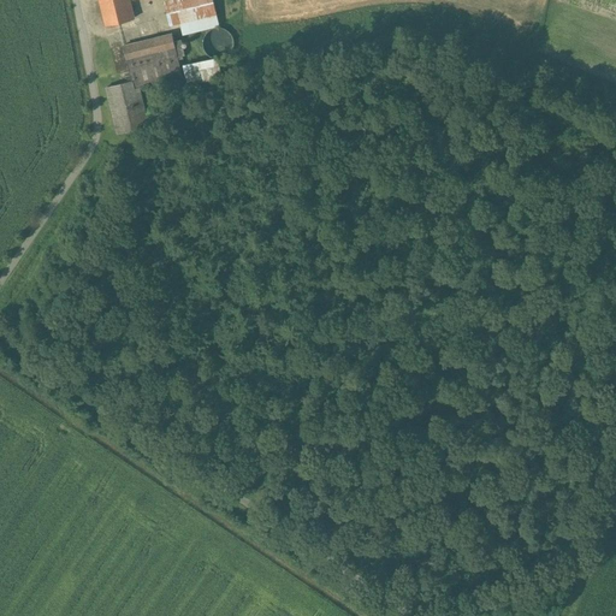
[(100,0),(107,25),(134,18),(129,0),(100,0)]
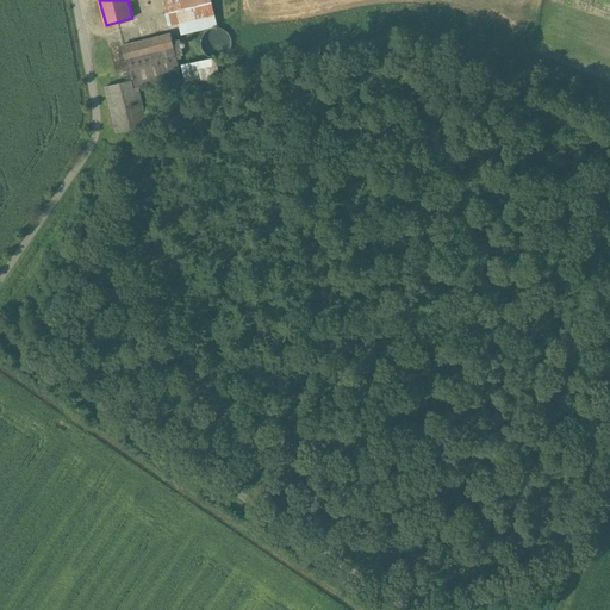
[(170,33),(172,37),(216,26),(210,0),(176,0),(163,4),(170,33)]
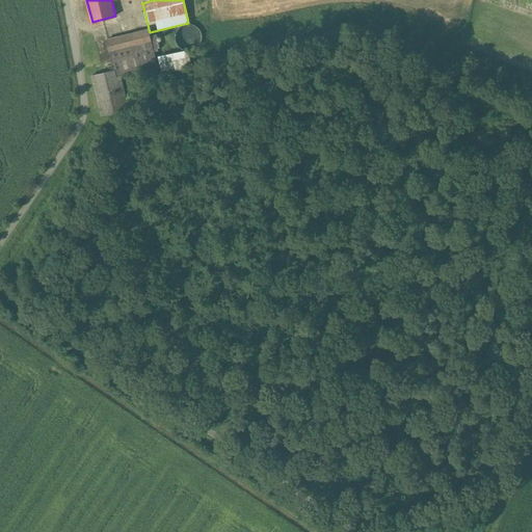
[(178,31),(177,33),(176,35),(176,37),(176,40),(177,42),(178,44),(179,45),(180,47),(182,48),(183,49),(185,50),(187,50),(189,50),(191,50),(193,50),(195,49),(197,47),(198,46),(200,44),(201,42),(202,40),(202,37),(202,35),(202,33),(201,31),(200,30),(197,28),(196,27),(194,26),(192,25),(190,25),(188,25),(186,25),(184,25),(182,26),(181,28),(179,29),(178,31)]
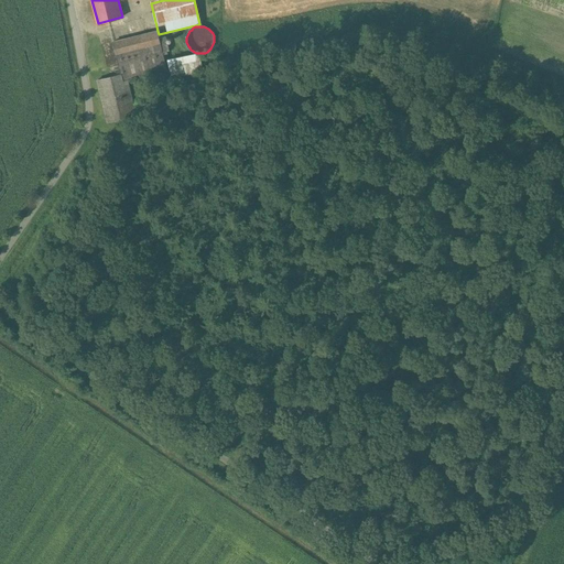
[(158,31),(114,42),(121,74),(122,80),(127,79),(167,69),(159,34),(158,31)]
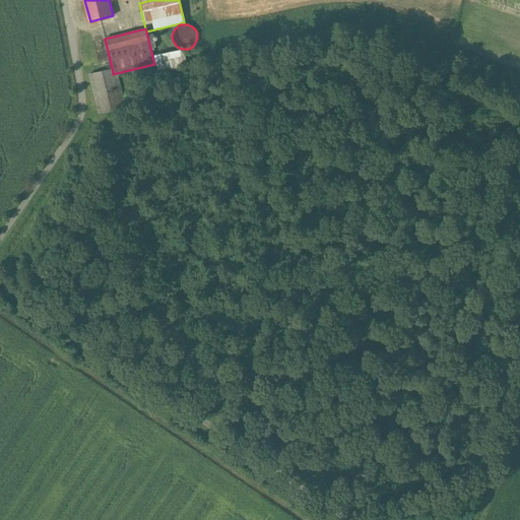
[(156,56),(158,71),(186,65),(184,51),(156,56)]
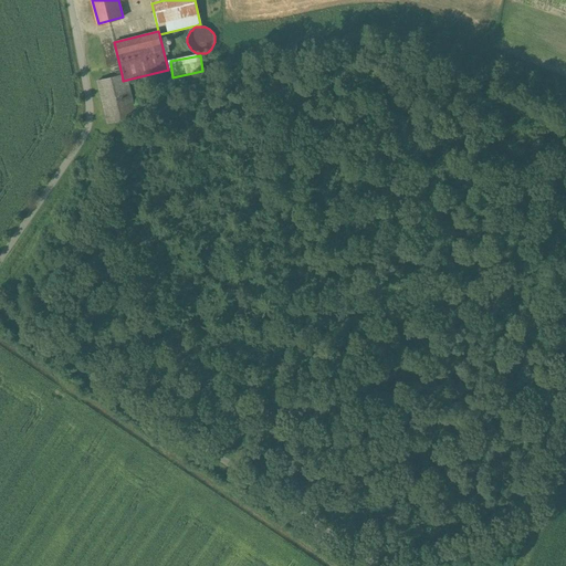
[(135,116),(127,80),(123,81),(122,74),(100,80),(109,122),(135,116)]
